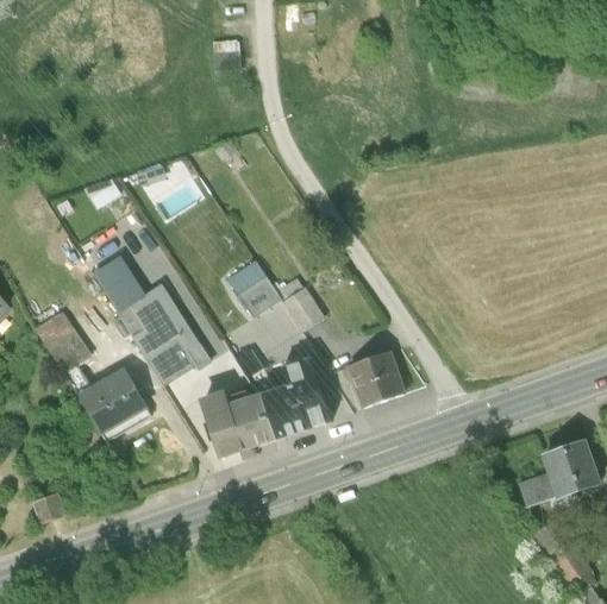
[(241,73),(238,55),(212,57),(214,76),(241,73)]
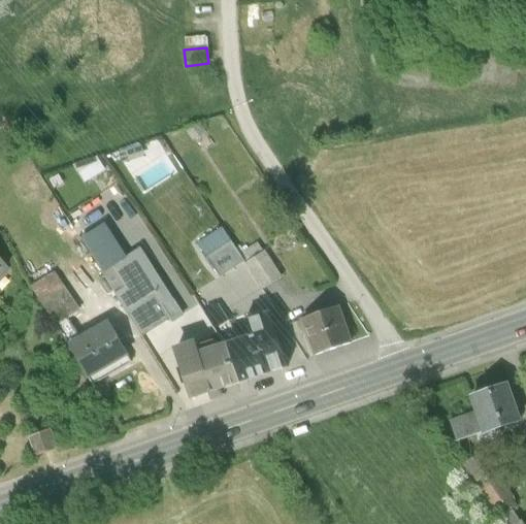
[(222,226),(198,241),(220,275),(243,260),(239,253),(222,226)]
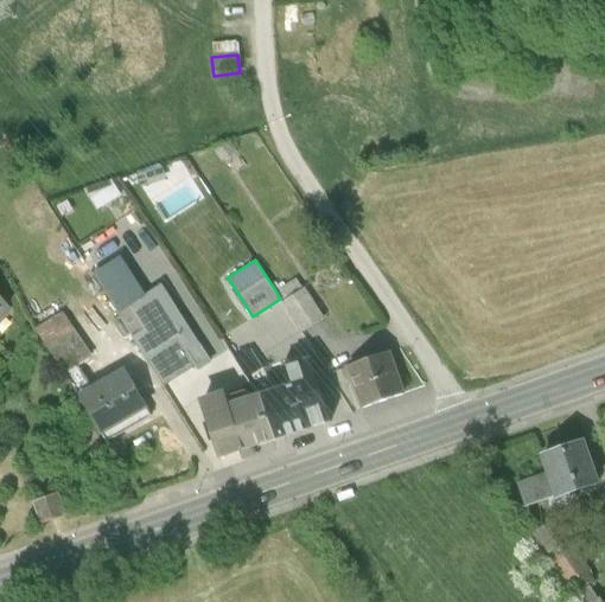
[(280,299),(282,302),(304,288),(297,276),(275,290),(280,299)]
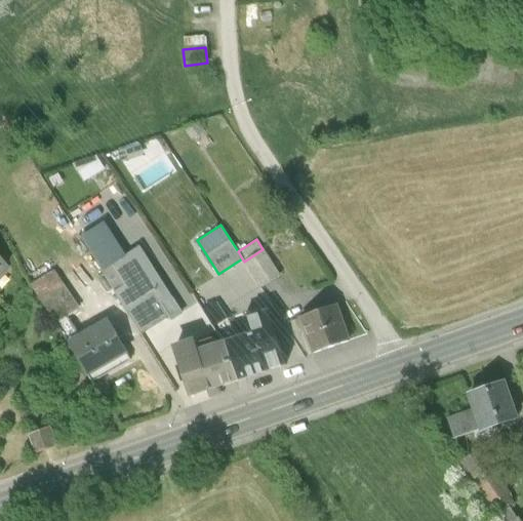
[(139,242),(101,267),(141,329),(168,313),(171,317),(182,311),(139,242)]
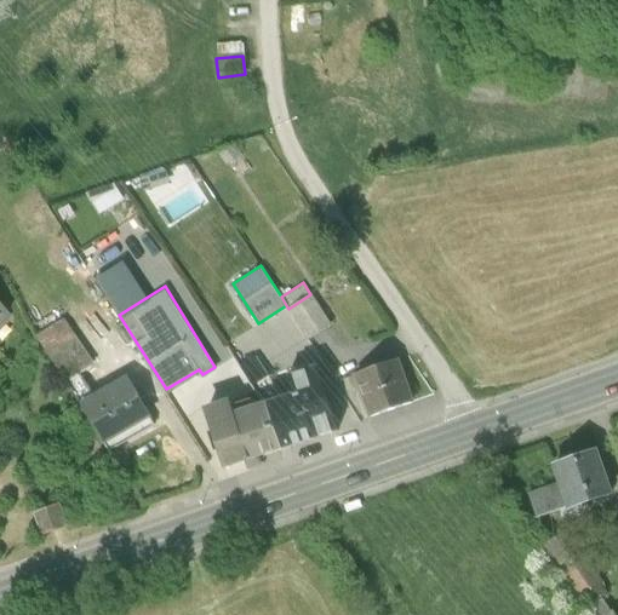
[(331,325),(310,294),(289,309),(308,339),(331,325)]
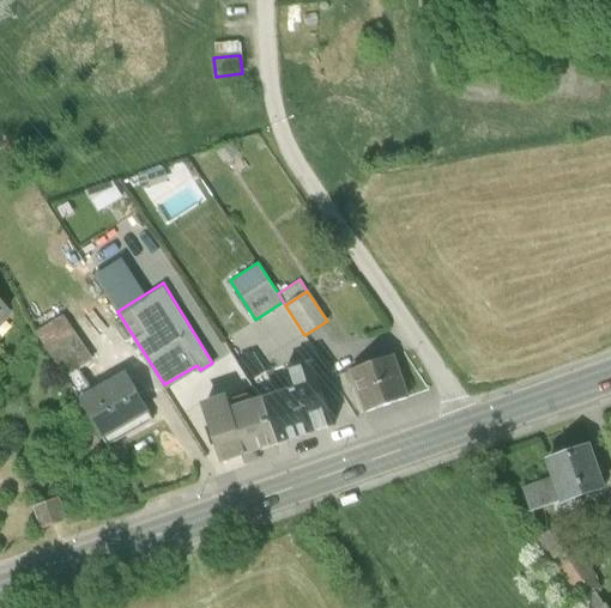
[(92,358),(62,314),(36,332),(66,376),(92,358)]
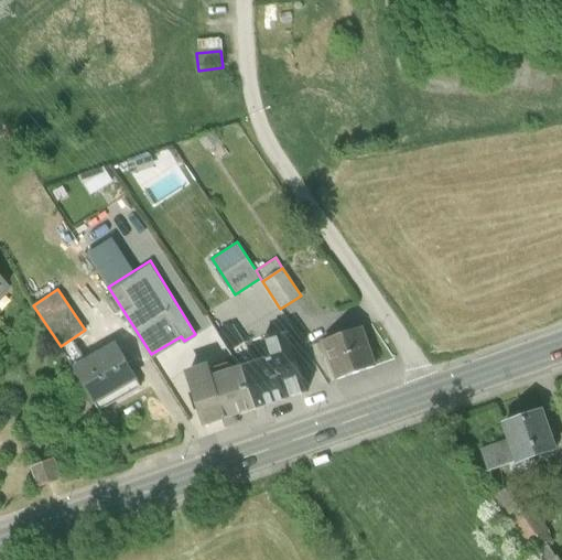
[(218,333),(230,353),(244,346),(242,340),(233,324),(218,333)]
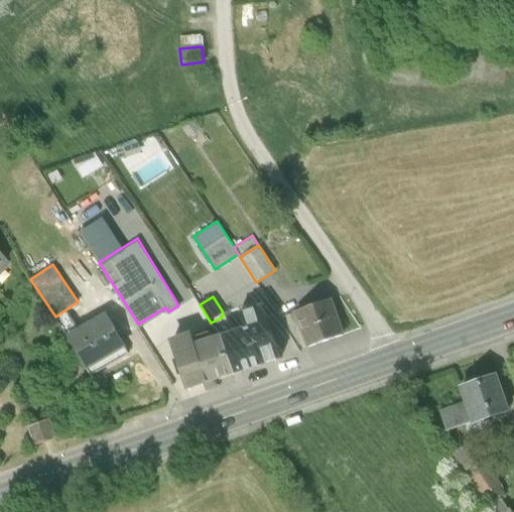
[(329,296),(296,307),(307,342),(340,331),(329,296)]
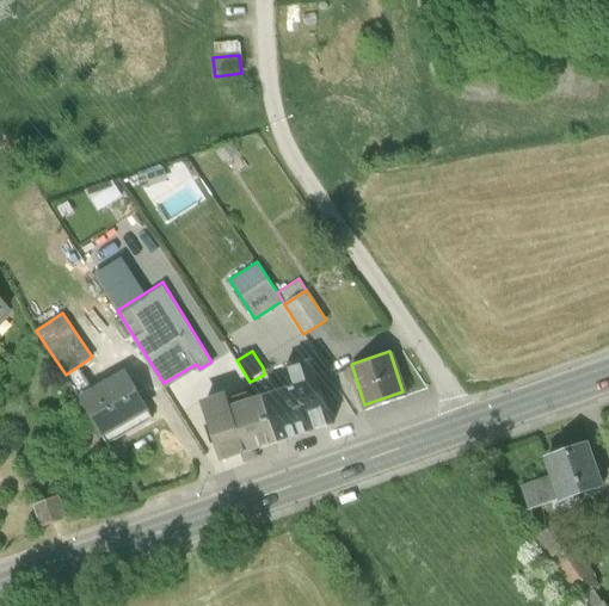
[(284,366),(290,385),(303,431),(332,421),(312,358),(284,366)]
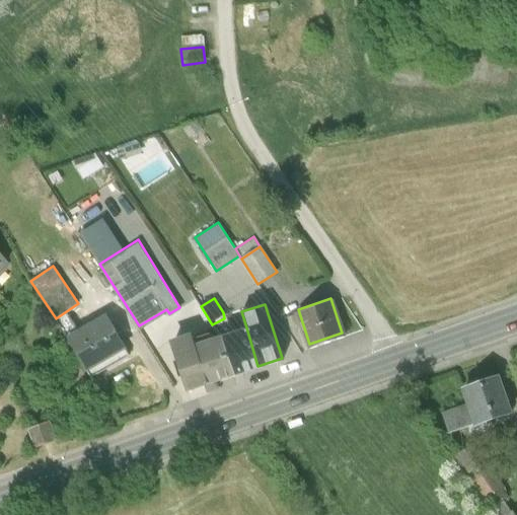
[(124,348),(104,314),(68,336),(87,369),(124,348)]
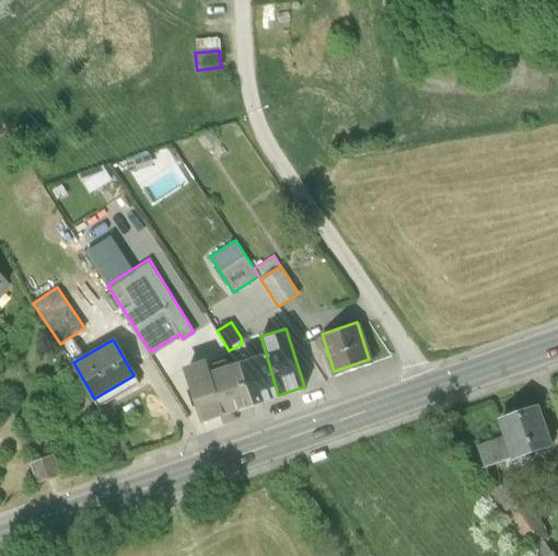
[(254,403),(278,395),(266,354),(241,362),(254,403)]
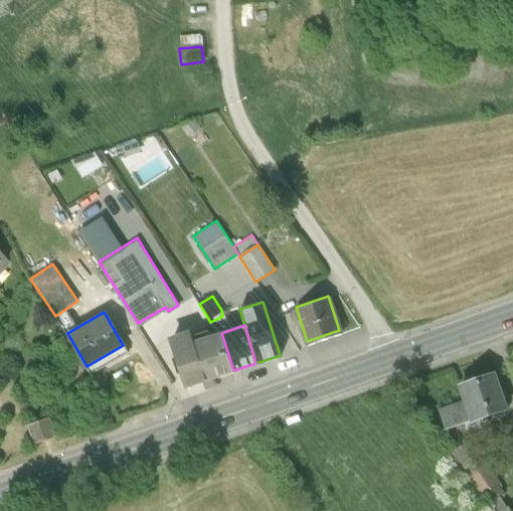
[(187,384),(233,370),(221,333),(193,342),(189,330),(171,335),(187,384)]
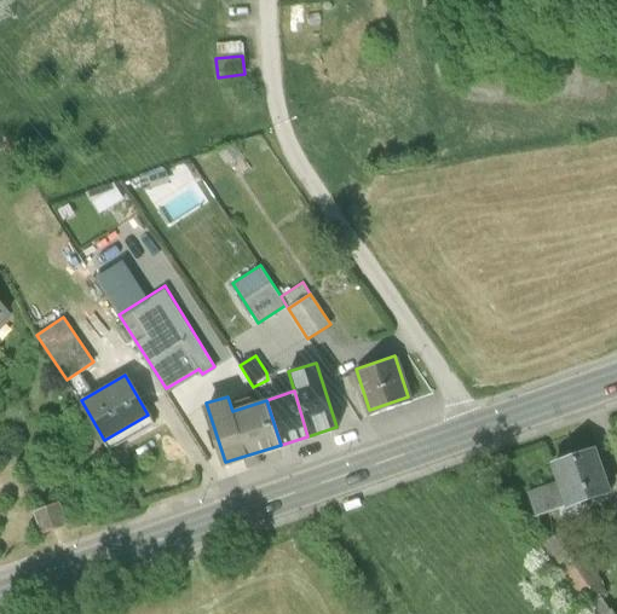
[(560,479),(528,490),(537,516),(610,491),(593,446),(554,461),(560,479)]
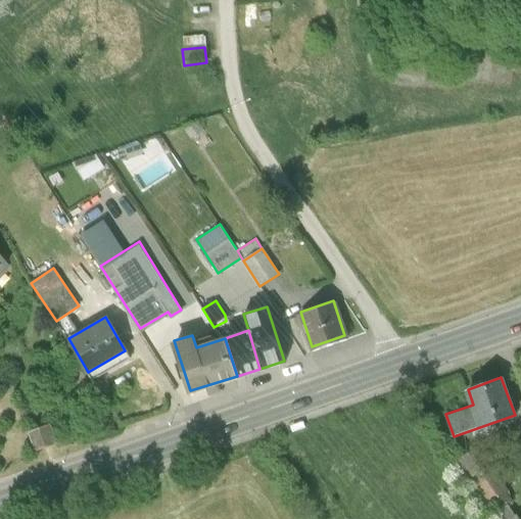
[(49,424),(30,430),(36,447),(54,441),(49,424)]
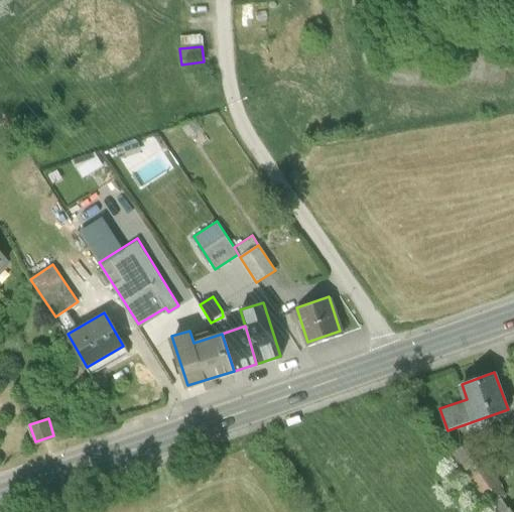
[(473,441),(454,454),(466,473),(463,475),(478,499),(491,490),(501,484),(473,441)]
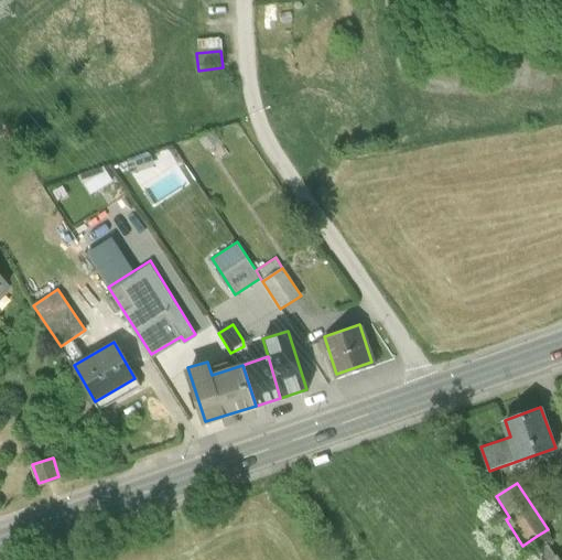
[(537,536),(544,546),(549,542),(553,539),(548,529),(537,536)]
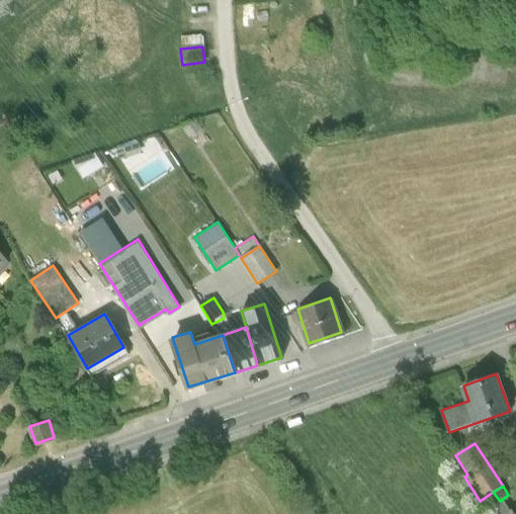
[(500,501),(489,508),(493,513),(513,513),(504,498),(500,501)]
